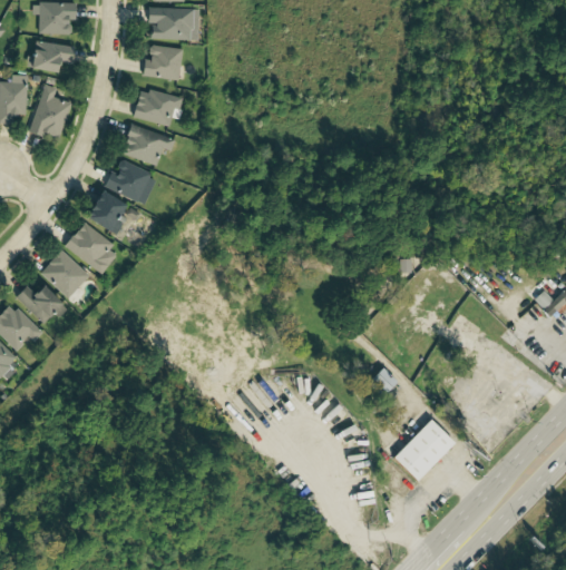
[(39,33),(71,35),(72,19),(77,19),(77,3),(33,2),(33,15),(39,15),(39,33)]
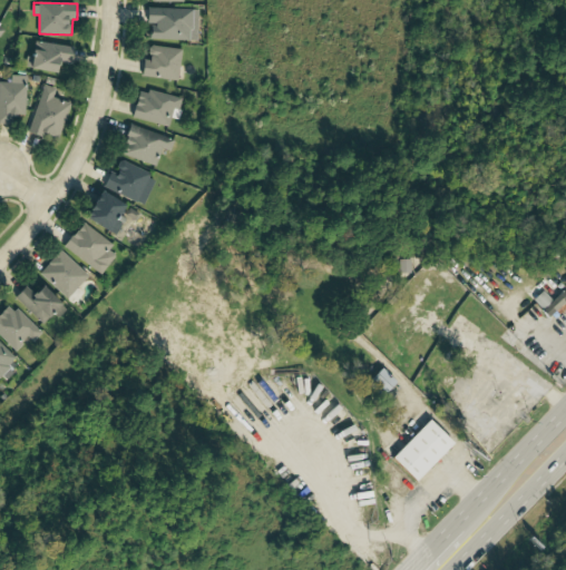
[(150,39),(201,40),(201,9),(148,8),(148,25),(152,25),(150,39)]
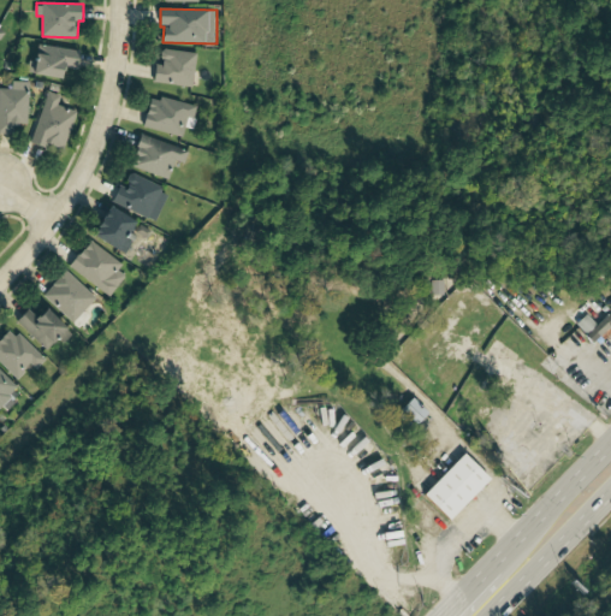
[(36,63),(30,61),(28,72),(61,80),(65,65),(77,67),(81,52),(40,43),(36,63)]
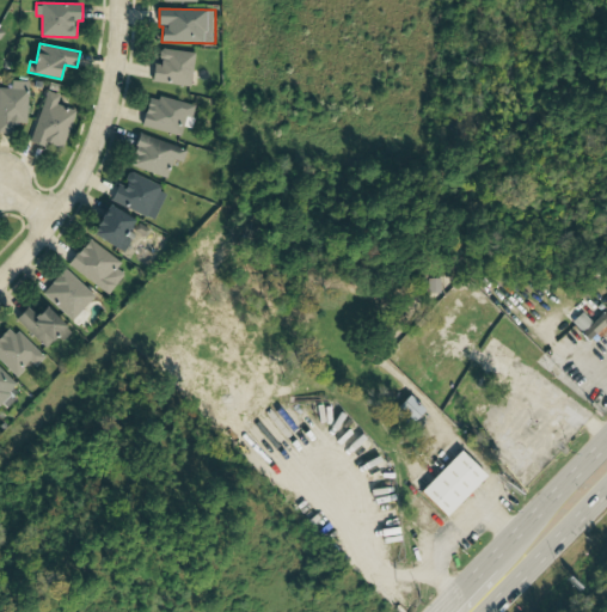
[(198,53),(164,48),(161,65),(157,63),(154,80),(192,86),(198,53)]
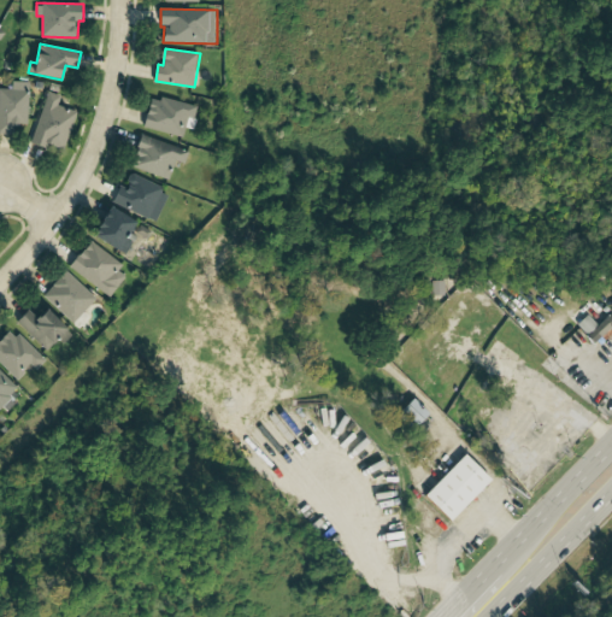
[(0,88),(0,133),(15,133),(16,124),(30,125),(31,82),(13,81),(13,89),(0,88)]
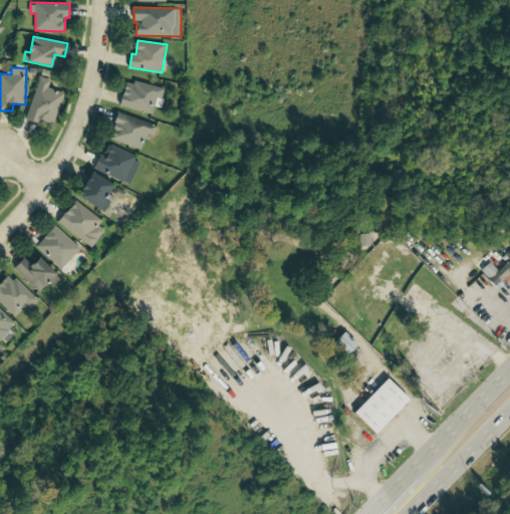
[(26,117),(53,126),(65,93),(49,87),(52,80),(41,76),(26,117)]
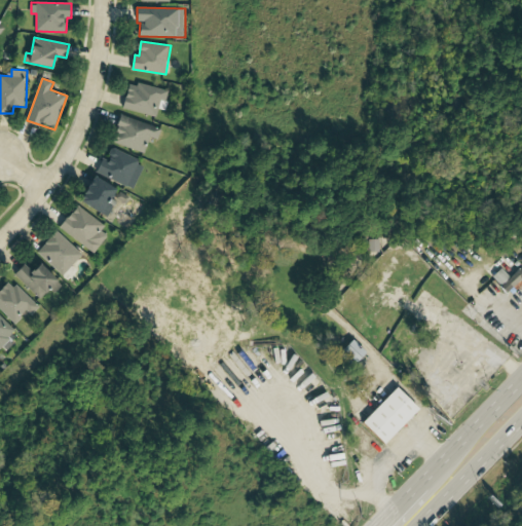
[(159,140),(162,128),(121,115),(112,142),(146,153),(151,138),(159,140)]
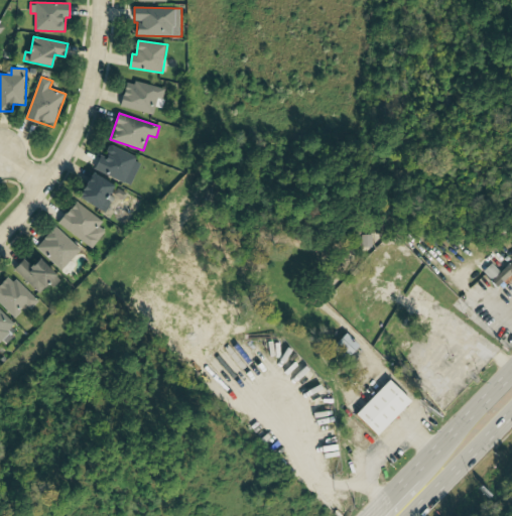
[(134,184),(143,158),(110,146),(106,157),(101,155),(95,170),(134,184)]
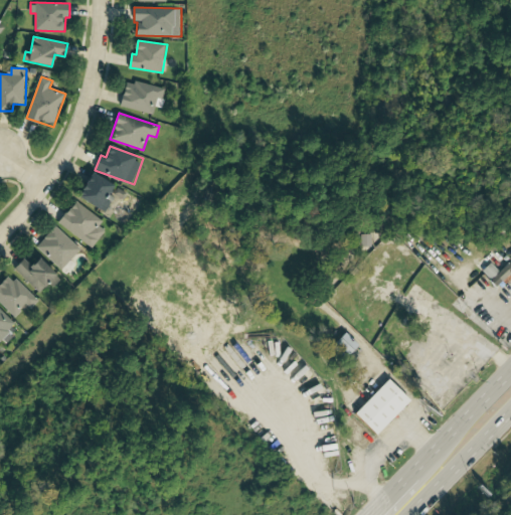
[(115,196),(110,194),(115,184),(91,172),(78,198),(108,212),(115,196)]
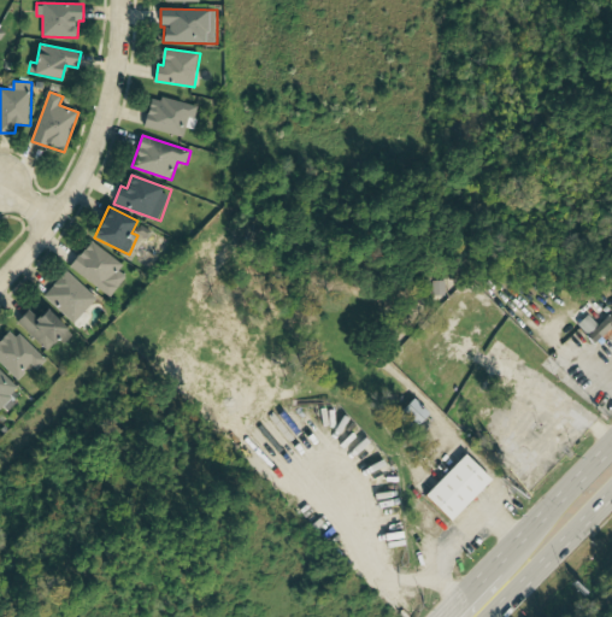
[(113,294),(130,264),(87,241),(71,271),(113,294)]
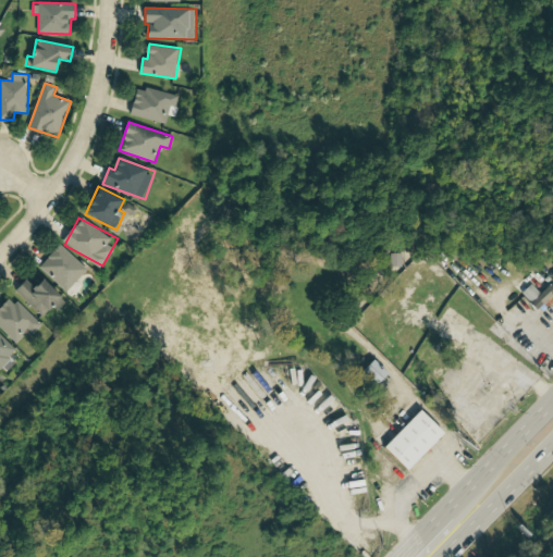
[(68,292),(88,270),(61,244),(39,267),(68,292)]
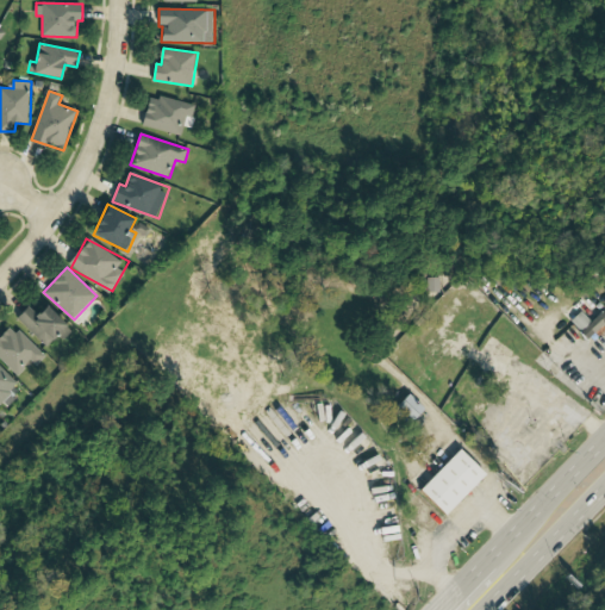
[(37,313),(30,306),(18,317),(47,348),(58,336),(63,341),(73,331),(47,305),(37,313)]
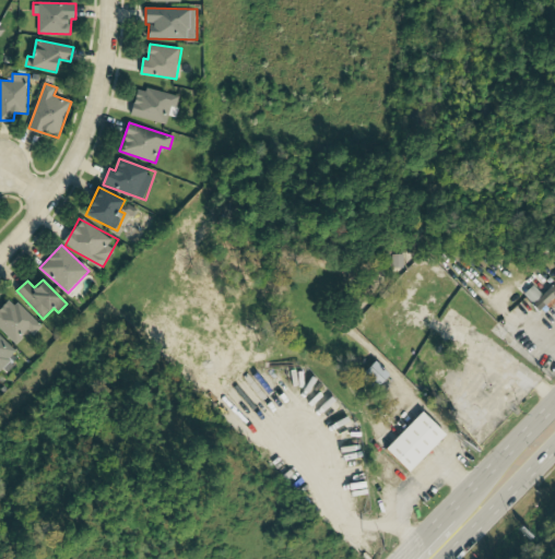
[(12,297),(0,308),(0,328),(16,345),(30,331),(34,335),(42,328),(12,297)]
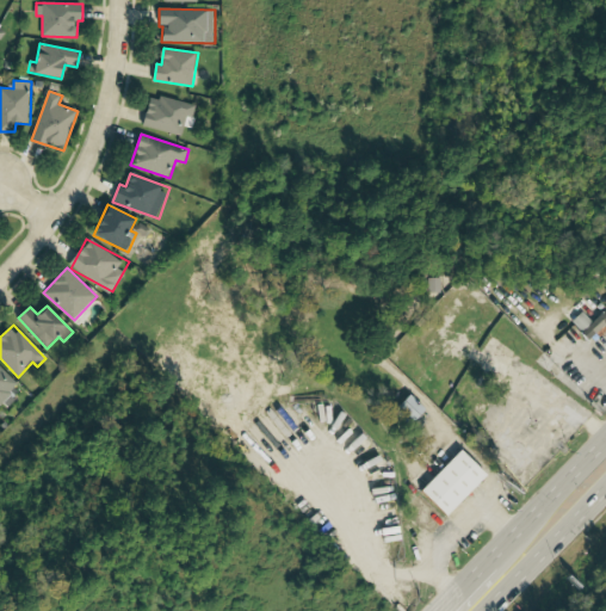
[(0,405),(20,384),(0,365),(0,405)]
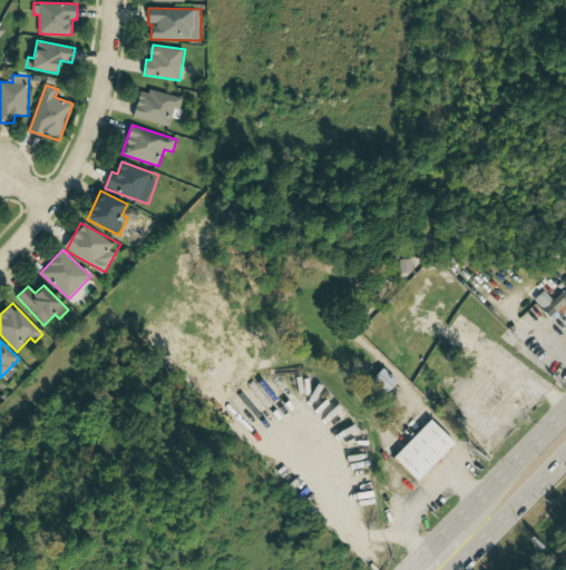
[(393,459),(418,482),(455,443),(430,420),(393,459)]
